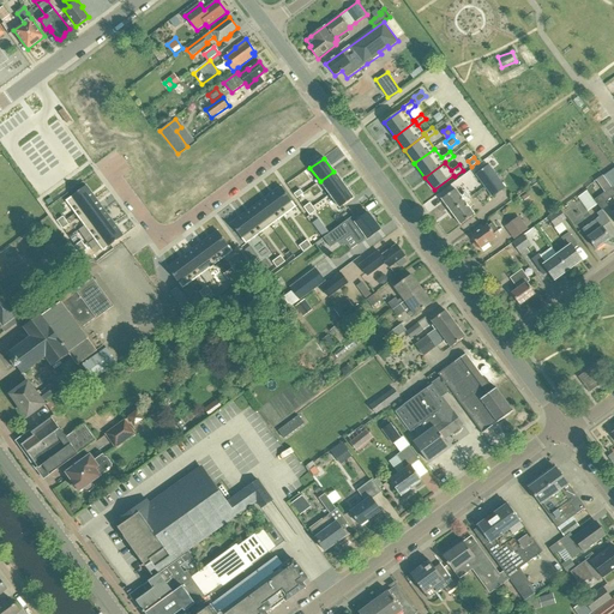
[(475,175),(485,188),(498,179),(488,166),(475,175)]
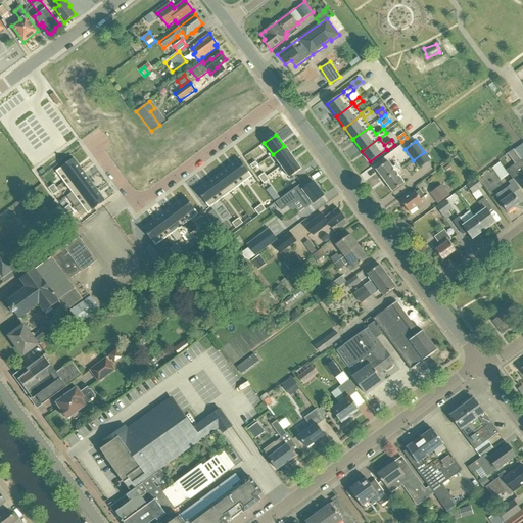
[(522,143),(514,150),(520,159),(522,162),(522,143)]
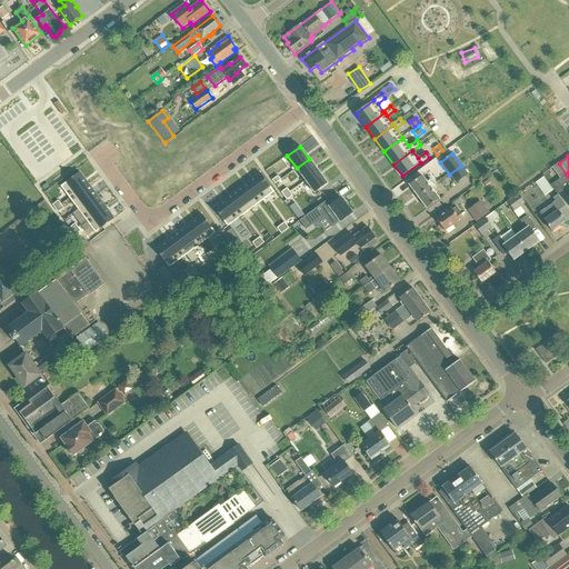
[(318,171),(309,159),(297,168),(306,180),(318,171)]
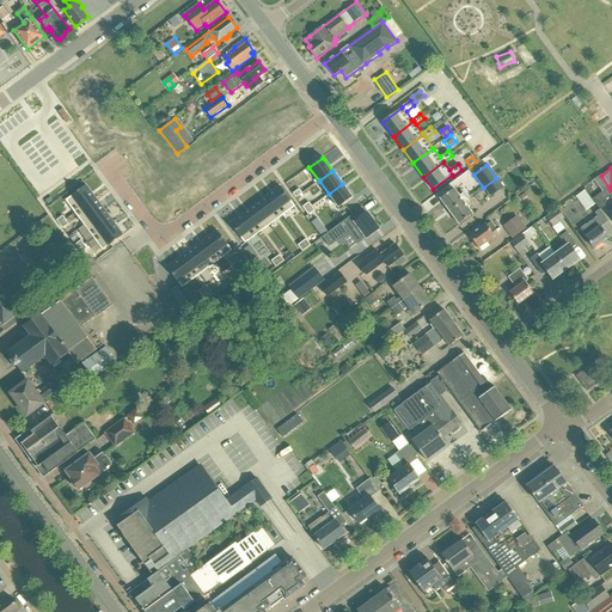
[(490,197),(503,188),(496,178),(483,188),(490,197)]
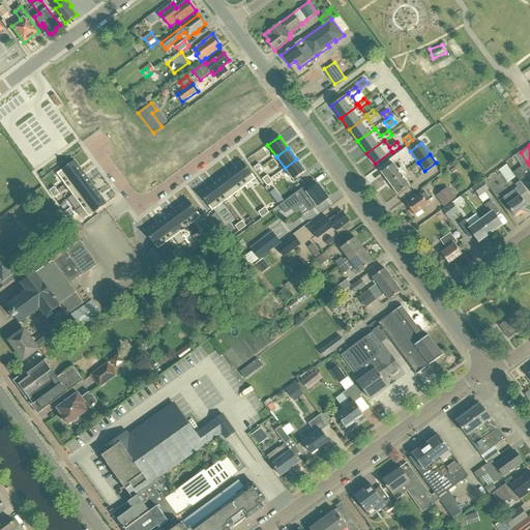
[(305,171),(296,159),(285,168),(293,180),(305,171)]
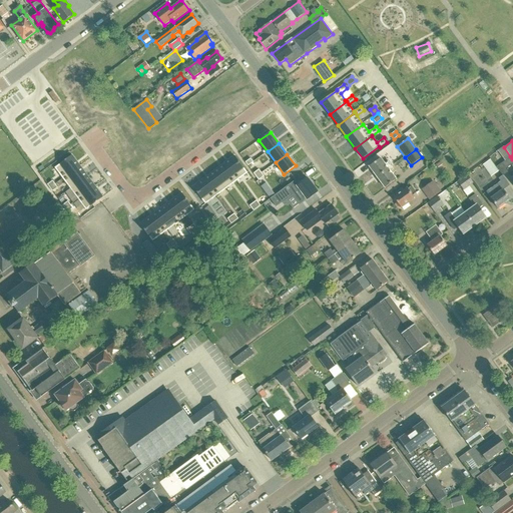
[(62,177),(79,164),(72,155),(55,168),(62,177)]
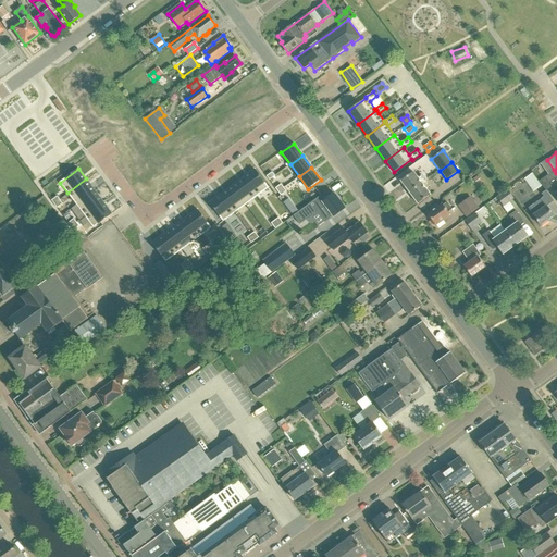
[(255,170),(244,177),(257,196),(269,188),(255,170)]
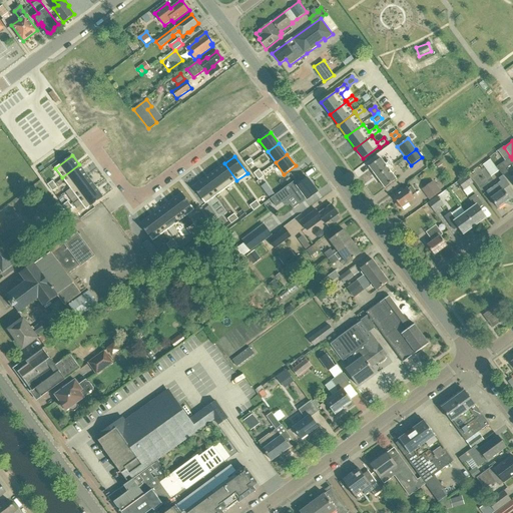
[(511,165),(512,163),(512,159),(510,156),(505,160),(496,167),(499,171),(502,175),(502,176),(508,172),(506,169),(511,165)]
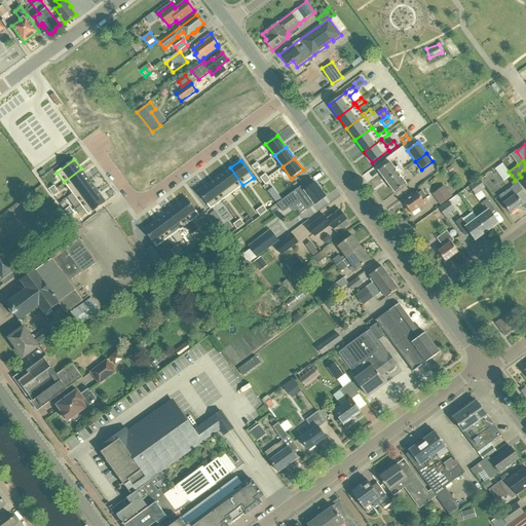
[(405,176),(402,171),(398,165),(395,168),(390,162),(378,172),(395,193),(406,185),(402,178),(405,176)]
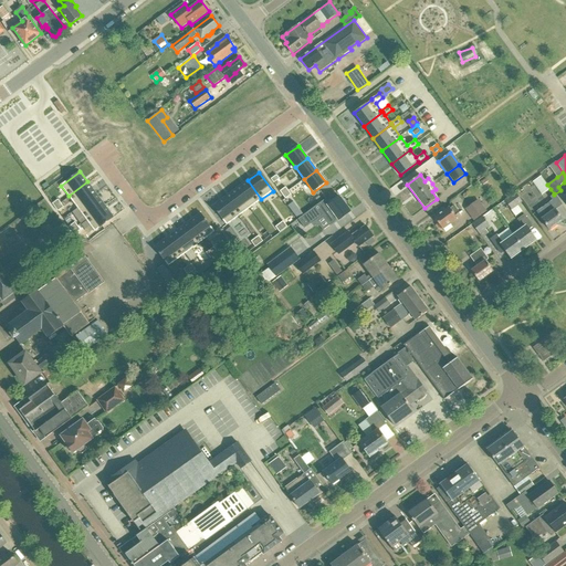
[(533,182),(542,195),(551,189),(541,176),(533,182)]
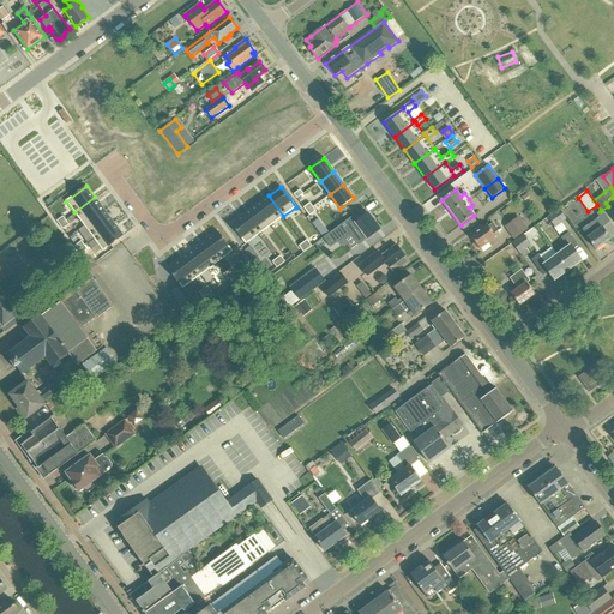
[(283,216),(269,196),(256,205),(271,226),(283,216)]
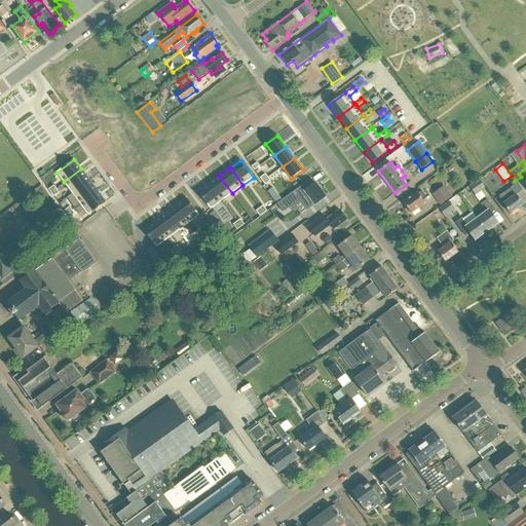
[(72,194),(89,181),(81,168),(64,182),(72,194)]
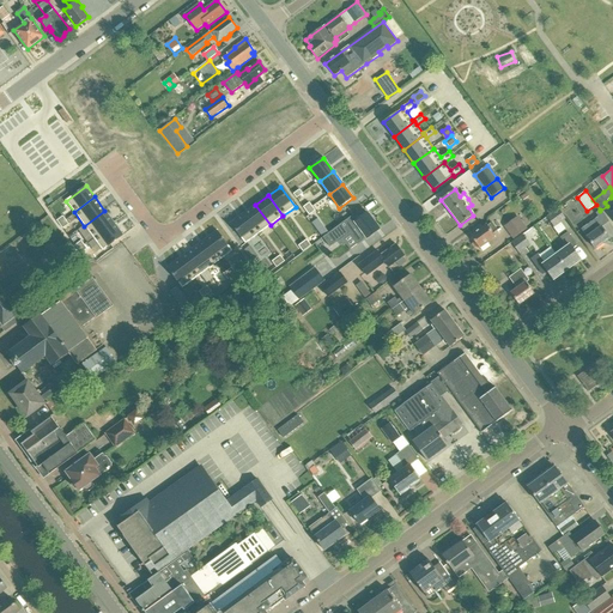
[(271,225),(255,205),(243,214),(258,235),(271,225)]
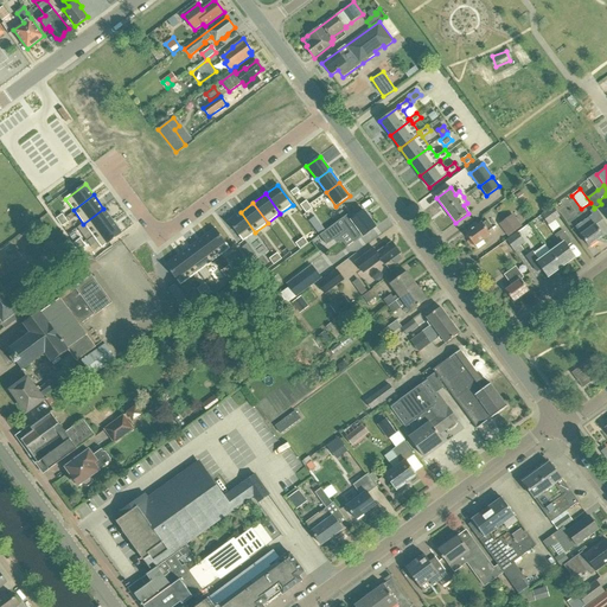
[(549,225),(560,217),(553,206),(541,215),(549,225)]
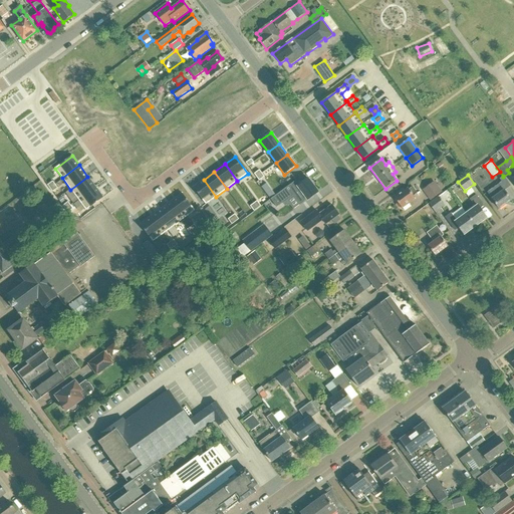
[(504,190),(506,188),(510,186),(503,177),(503,176),(499,179),(502,182),(487,192),(492,199),(499,209),(511,200),(504,190)]
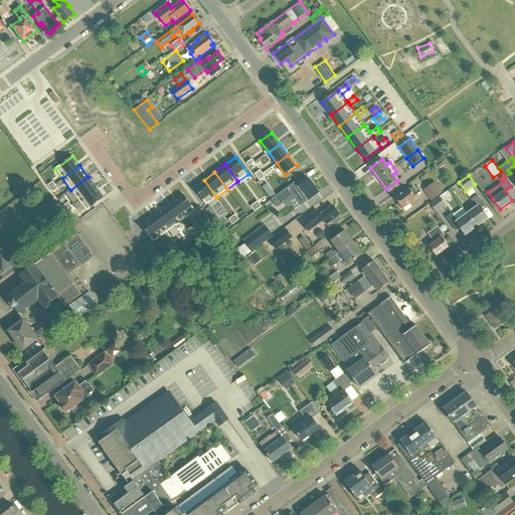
[(79,202),(97,189),(88,177),(70,190),(79,202)]
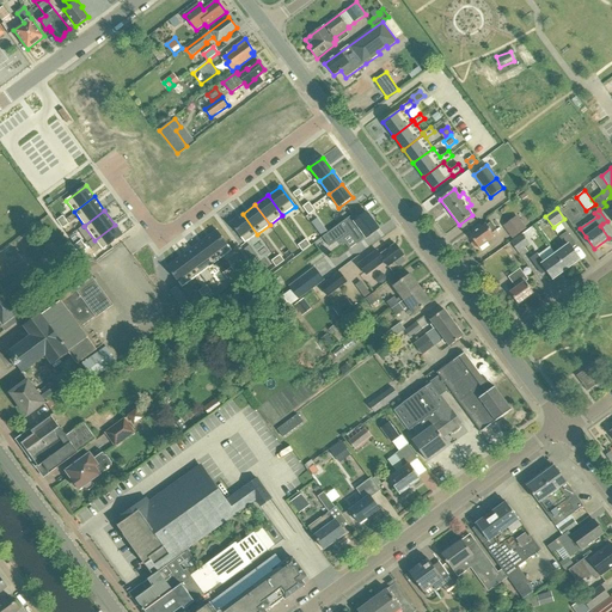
[(356,220),(353,214),(322,237),(330,246),(337,242),(346,236),(348,233),(356,244),(366,238),(367,238),(379,230),(367,213),(356,220)]
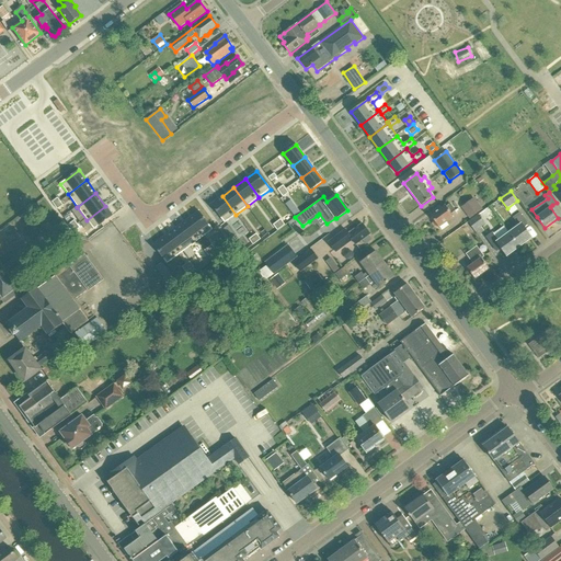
[(236,215),(222,196),(210,205),(225,224),(236,215)]
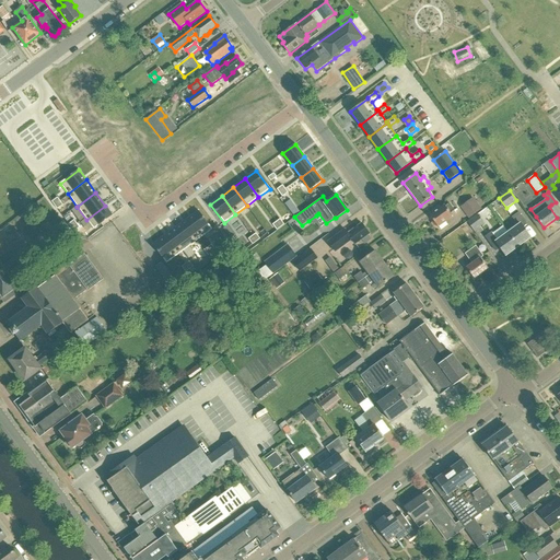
[(461,207),(469,219),(481,209),(474,197),(461,207)]
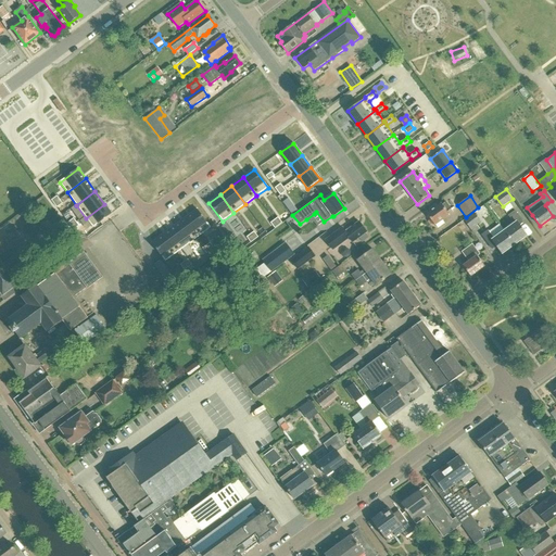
[(426,214),(430,219),(429,220),(432,225),(433,224),(434,226),(436,225),(438,228),(444,224),(442,220),(449,215),(447,213),(451,210),(445,202),(442,205),(441,203),(426,214)]
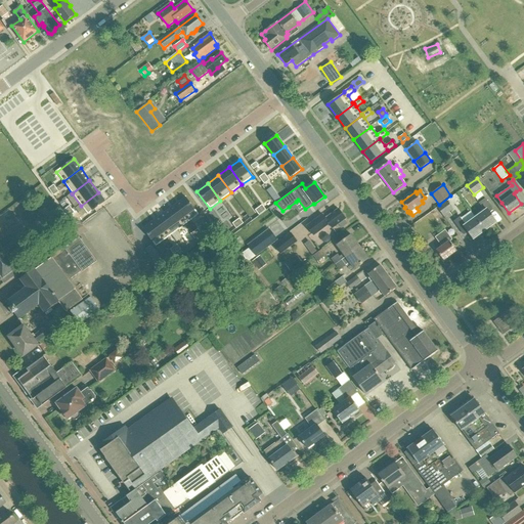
[(105,202),(98,192),(81,206),(88,214),(105,202)]
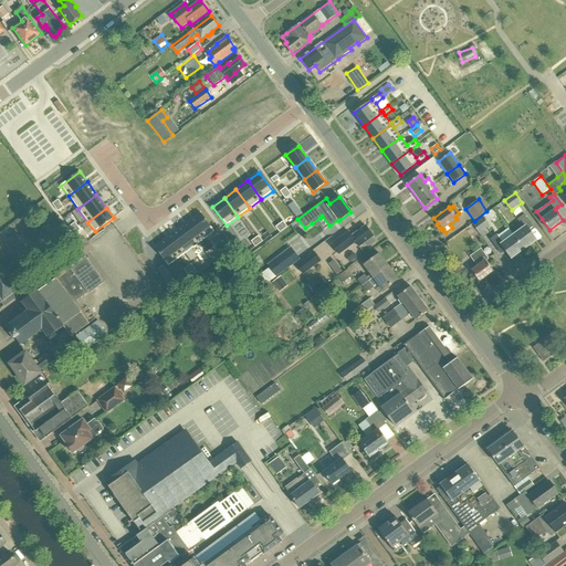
[(200,213),(189,221),(203,240),(215,232),(200,213)]
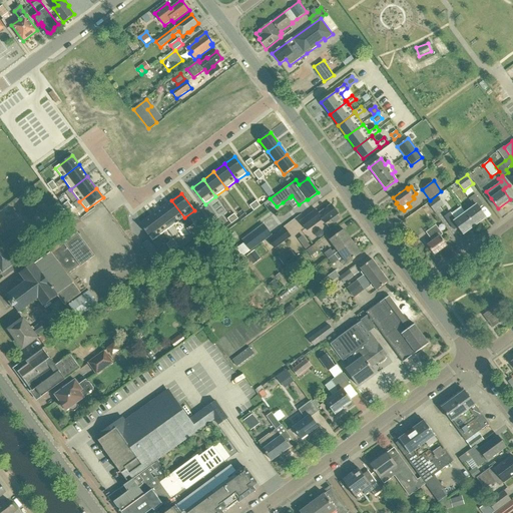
[(474,206),(465,213),(474,225),(485,217),(478,207),(482,204),(475,194),(469,198),(474,206)]
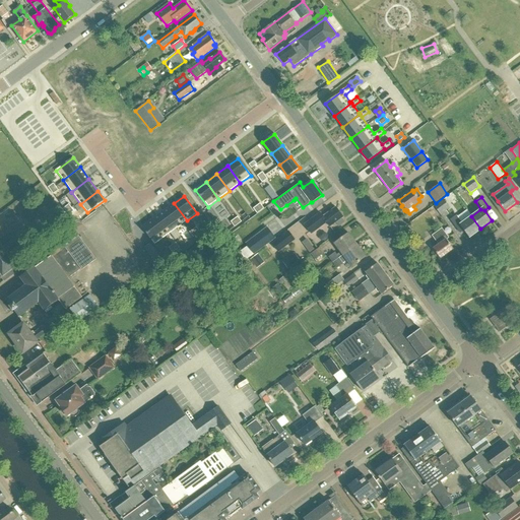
[(443,199),(434,206),(440,215),(450,208),(443,199)]
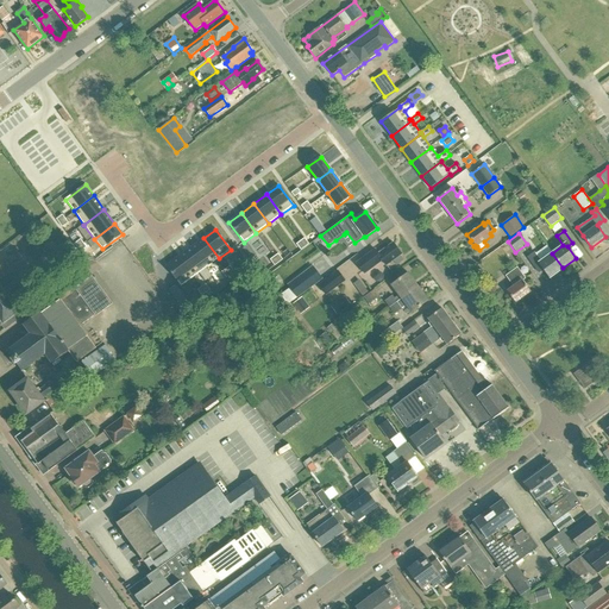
[(219,258),(203,238),(190,248),(206,268),(219,258)]
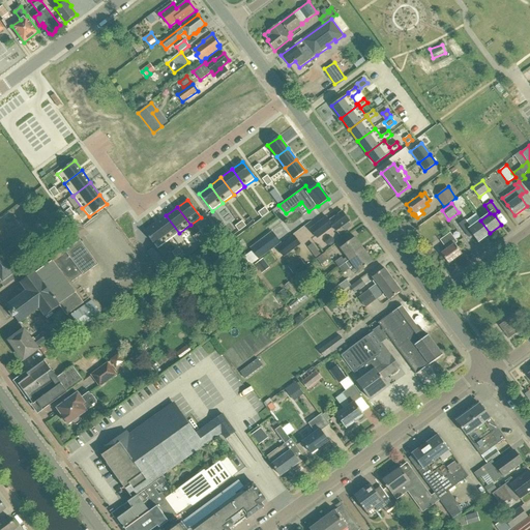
[(47,224),(52,218),(46,210),(40,215),(47,224)]
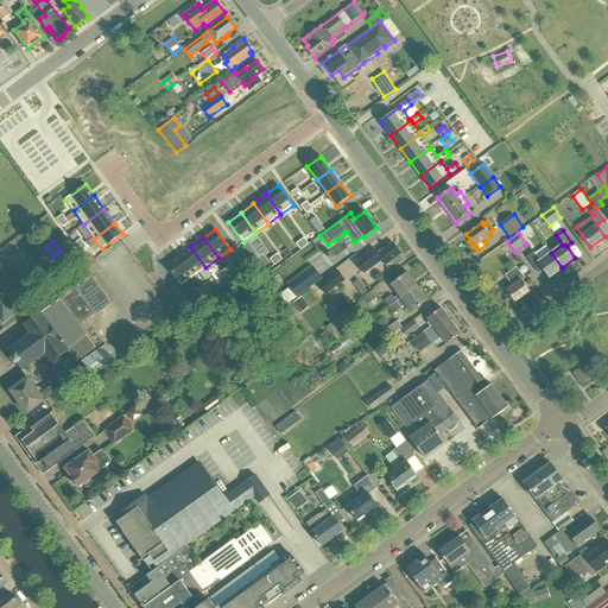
[(374,248),(356,263),(363,273),(381,260),(386,265),(392,260),(397,265),(404,259),(400,254),(401,253),(392,242),(378,253),(374,248)]
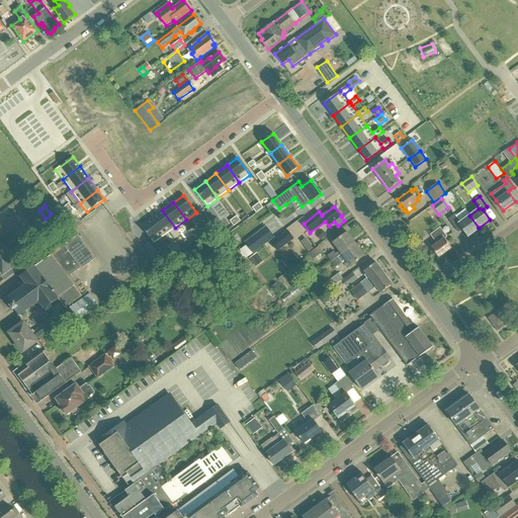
[(175,228),(162,210),(152,219),(165,236),(175,228)]
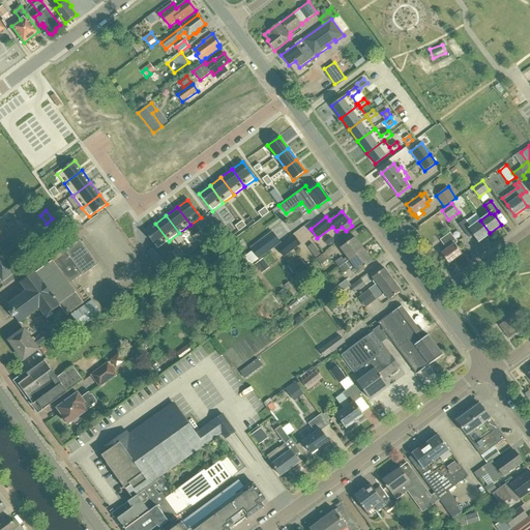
[(490,233),(480,221),(471,227),(465,219),(459,225),(469,238),(473,235),(478,241),(490,233)]
